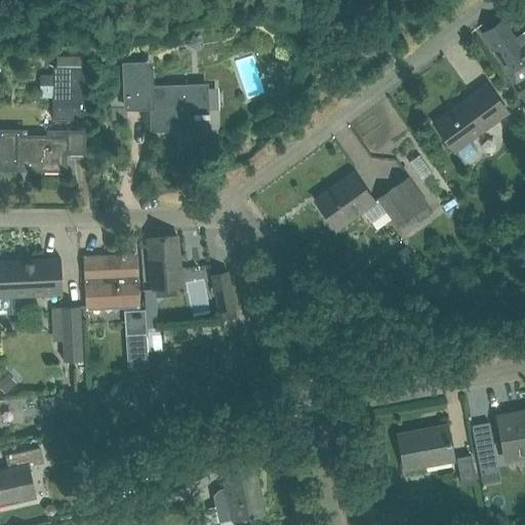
[(482,32),(510,73),(516,81),(524,75),(524,36),(517,41),(501,19),(482,32)]
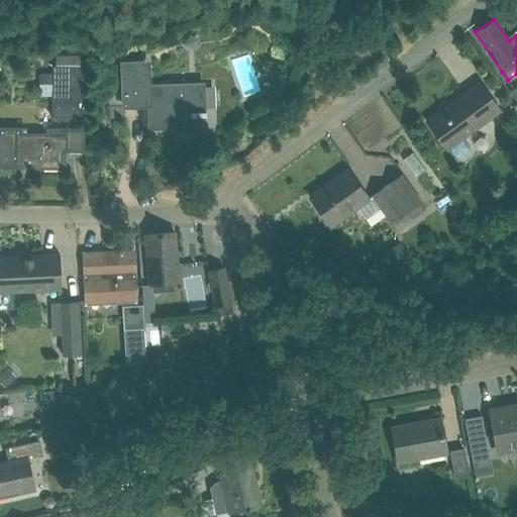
[(116,43),(97,47),(100,60),(118,56),(116,43)]
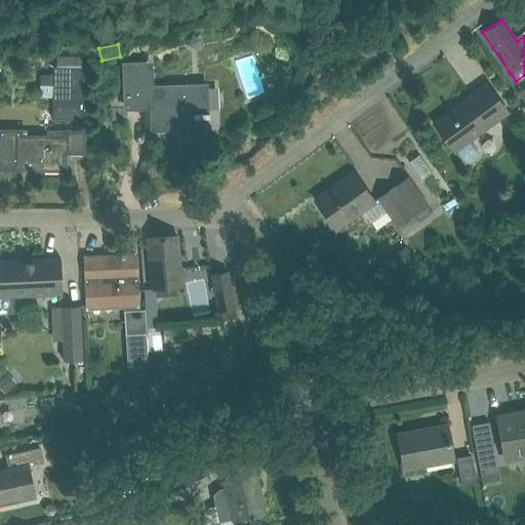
[(83,121),(84,67),(81,68),(82,56),(57,56),(56,67),(53,67),(53,75),(41,75),(40,97),(52,97),(52,120),(83,121)]
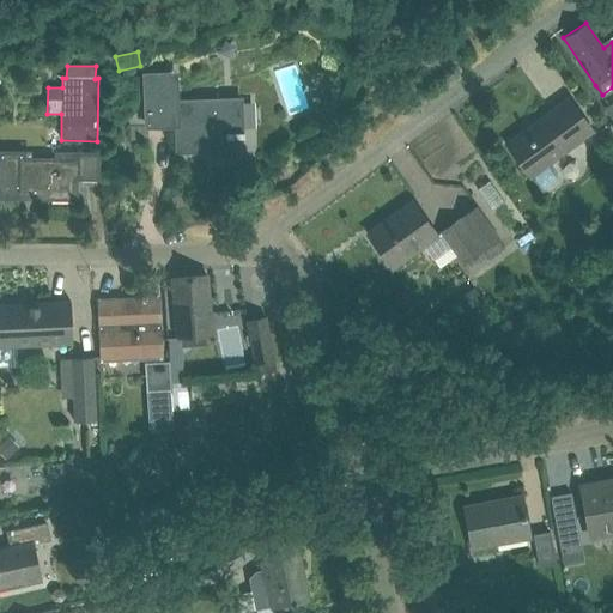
[(244,137),(244,132),(242,99),(176,102),(175,73),(173,74),(173,68),(170,70),(170,74),(144,76),(146,126),(150,126),(176,125),(177,151),(207,150),(207,156),(237,155),(237,138),(244,137)]
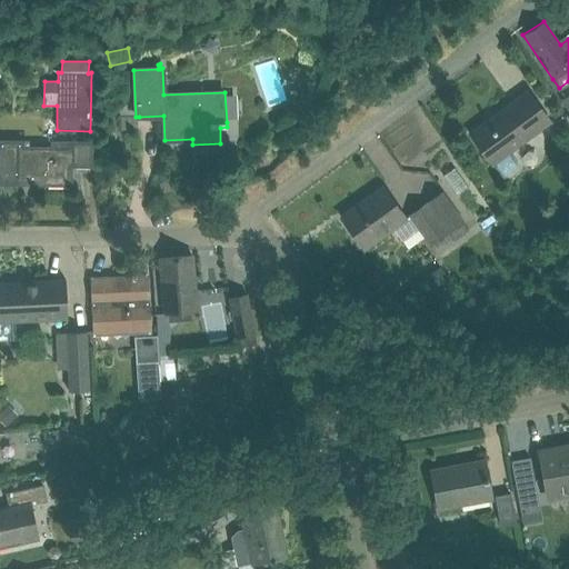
[(313,98),(301,91),(293,105),(307,111),(313,98)]
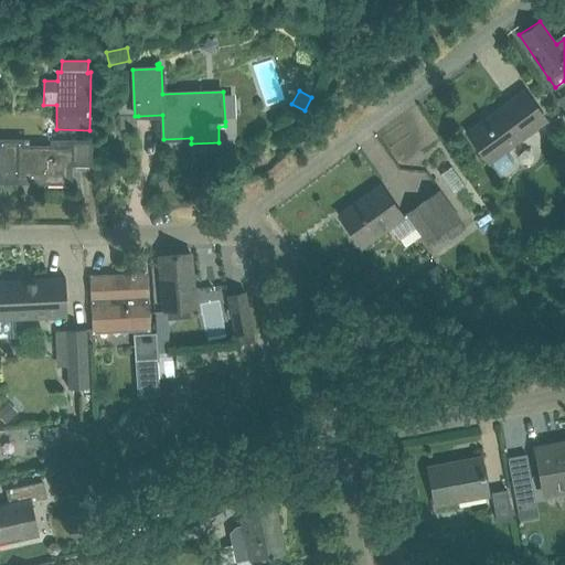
[(467,132),(489,163),(497,173),(500,174),(513,164),(513,162),(505,150),(546,120),(524,91),(467,132)]
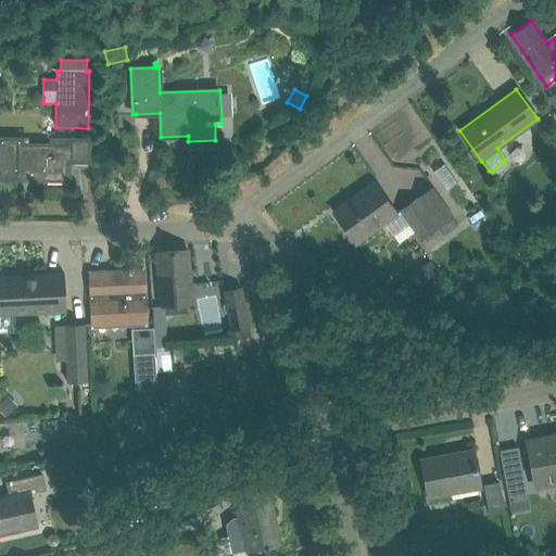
[(136,127),(136,114),(133,114),(122,114),(122,127),(136,127)]
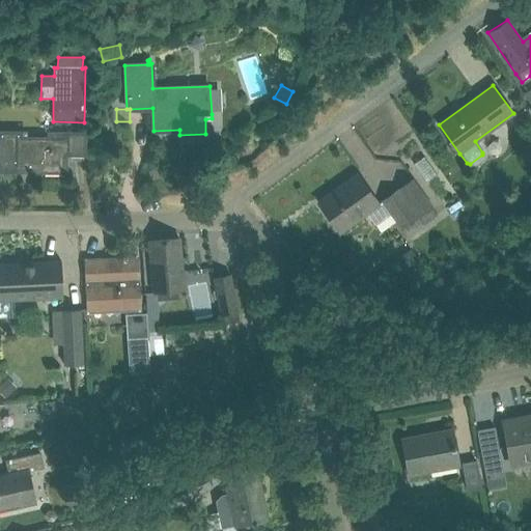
[(86,157),(86,132),(48,132),(48,137),(23,136),(23,131),(0,130),(0,169),(27,170),(27,173),(67,174),(68,157),(86,157)]
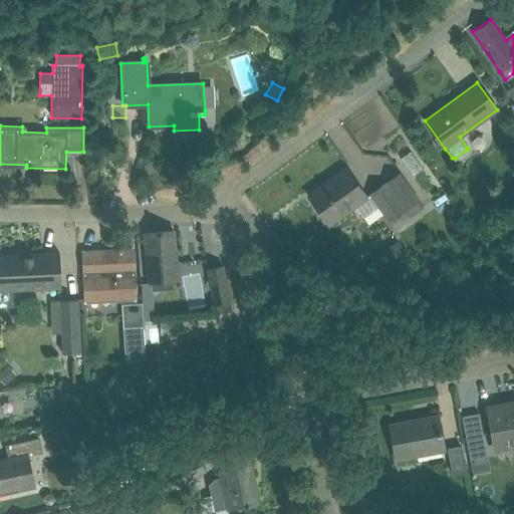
[(408,151),(397,158),(408,175),(419,168),(408,151)]
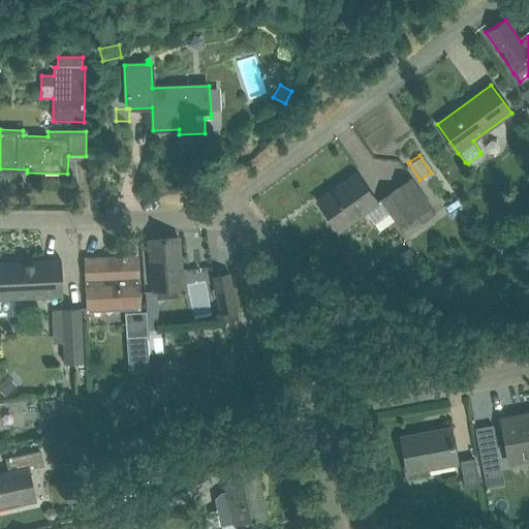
[(355,174),(317,201),(339,231),(366,212),(374,223),(390,212),(401,227),(406,234),(421,223),(415,216),(431,206),(424,195),(411,179),(377,203),(355,174)]
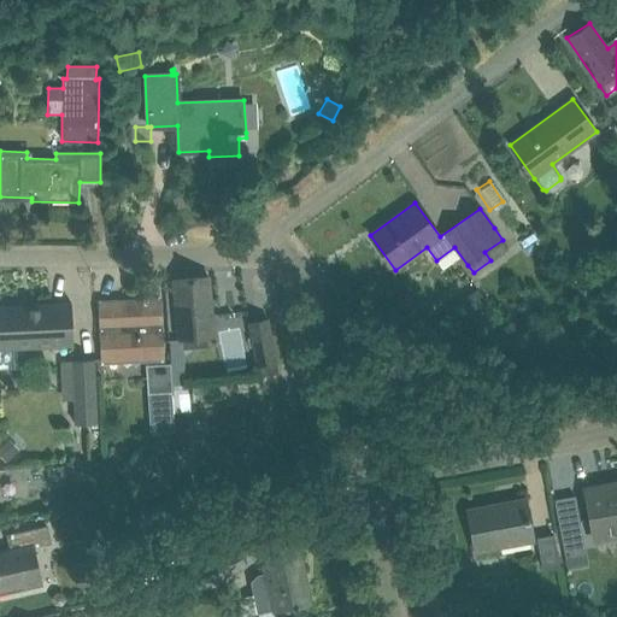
[(209,277),(174,280),(176,304),(180,340),(180,341),(183,341),(192,340),(209,339),(209,336),(206,316),(212,316),(209,277)]
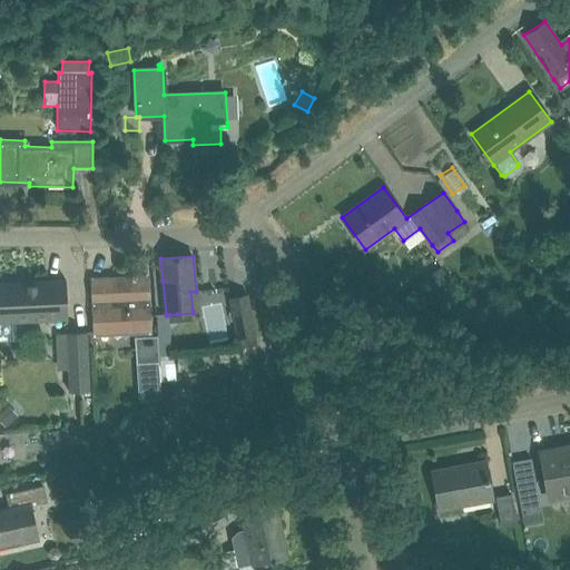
[(449,281),(441,268),(425,277),(433,290),(449,281)]
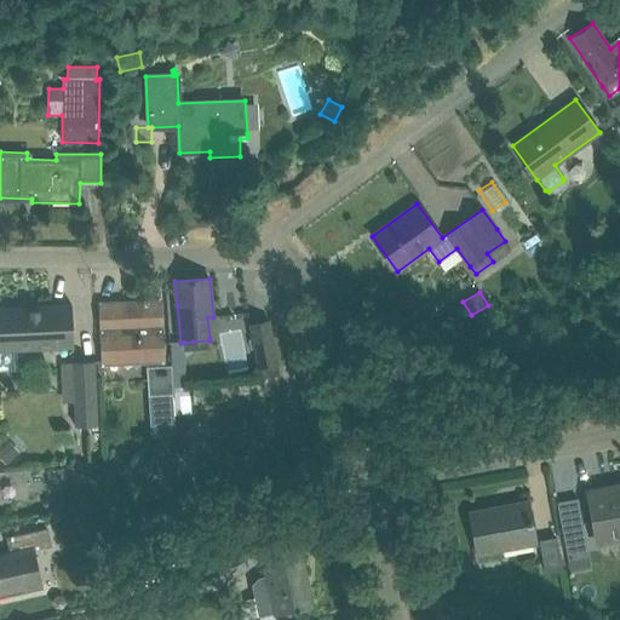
[(122,366),(162,363),(161,340),(160,299),(144,300),(144,303),(101,305),(102,329),(102,366),(122,366)]
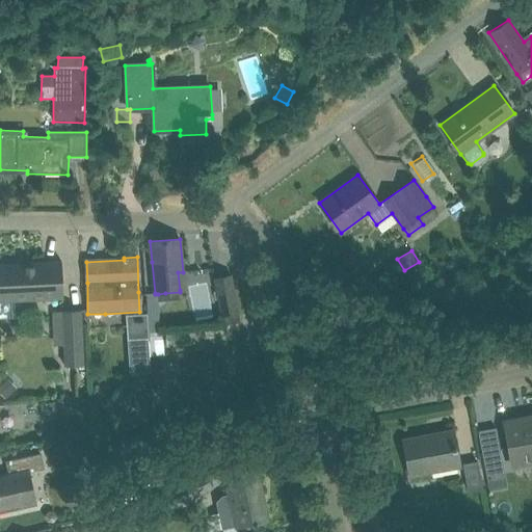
[(61,261),(0,264),(0,318),(15,318),(14,300),(63,298),(62,282),(61,261)]
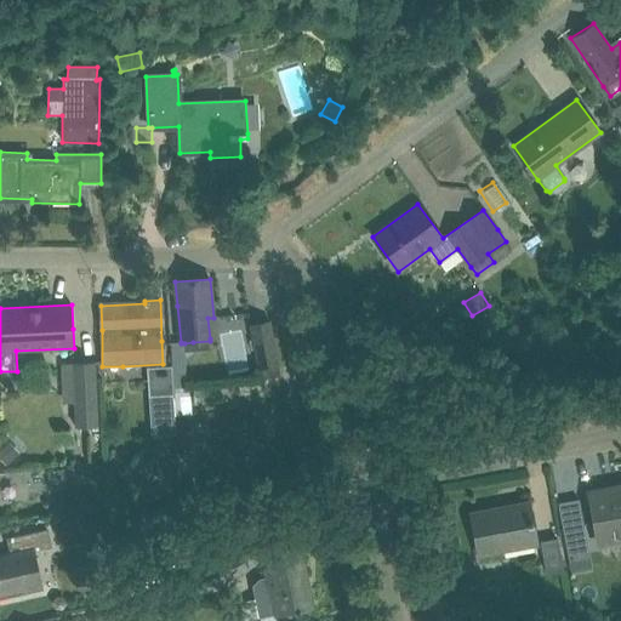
[(244,315),(216,317),(218,369),(245,369),(244,315)]
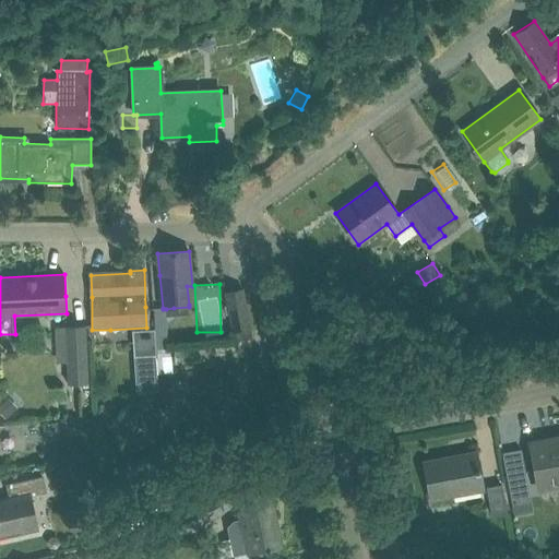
[(252,337),(242,289),(225,293),(235,341),(252,337)]
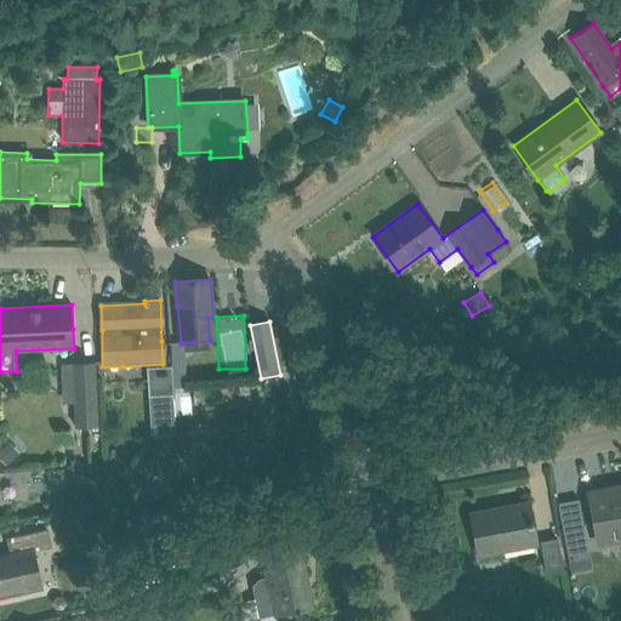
[(73,364),(75,428),(97,427),(93,363),(73,364)]
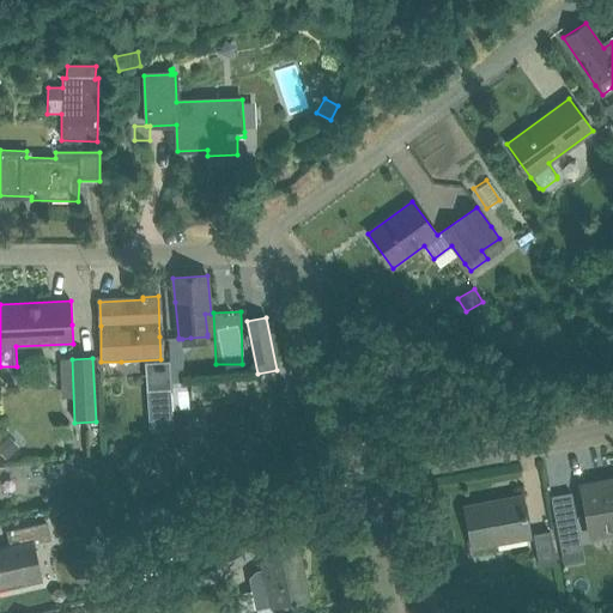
[(168,363),(145,364),(146,392),(170,390),(168,363)]
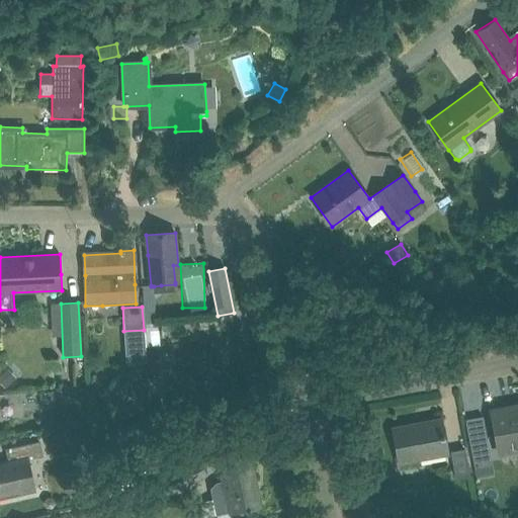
[(146,346),(125,347),(126,363),(147,362),(146,346)]
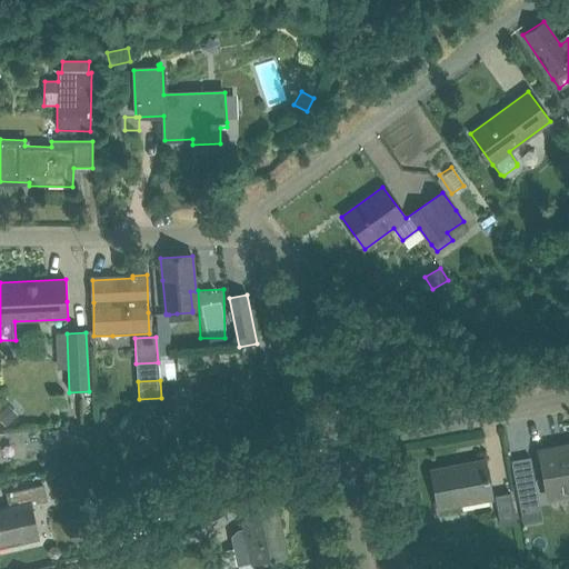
[(8,405),(0,411),(0,421),(6,427),(18,415),(8,405)]
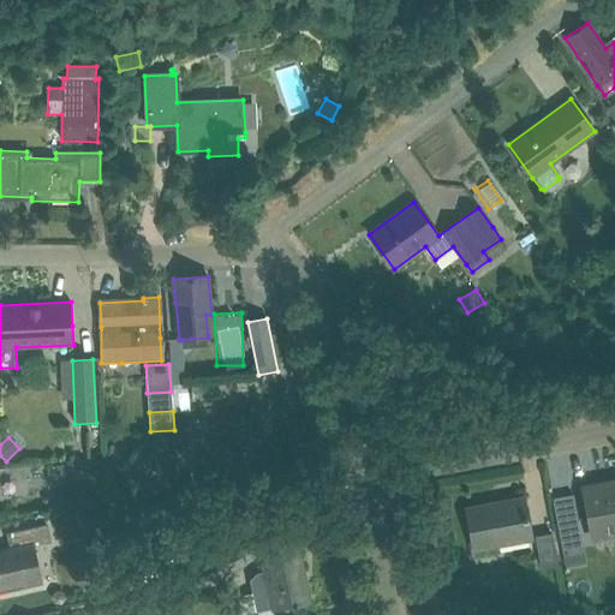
[(78,459),(66,461),(66,471),(79,470),(78,459)]
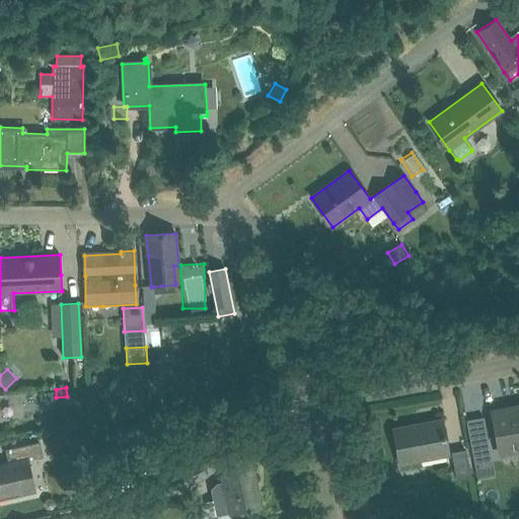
[(509,454),(518,452),(518,404),(492,411),(499,448),(505,447),(507,447),(509,454)]
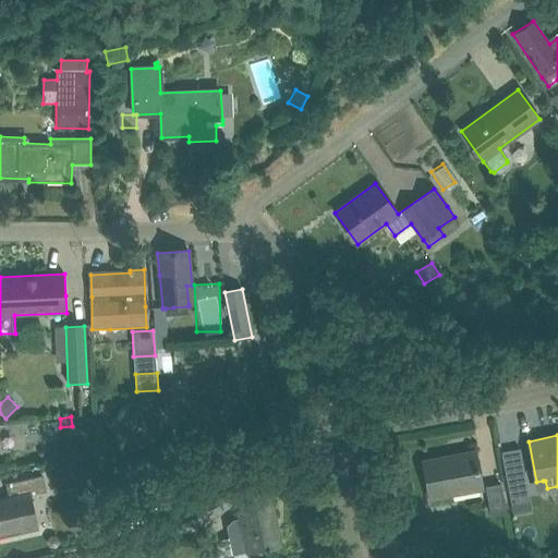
[(519,448),(501,451),(509,487),(526,484),(519,448)]
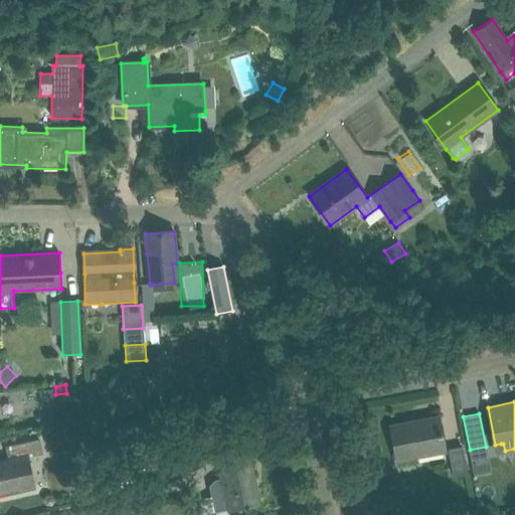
[(397,460),(445,451),(439,416),(390,425),(397,460)]
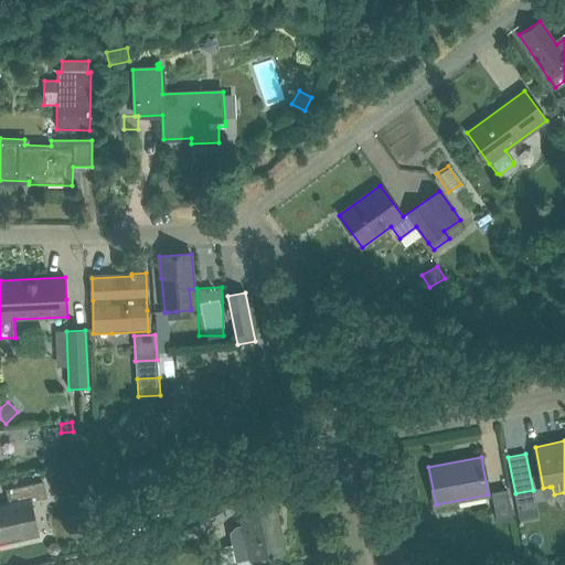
[(156,467),(130,479),(138,492),(162,480),(156,467)]
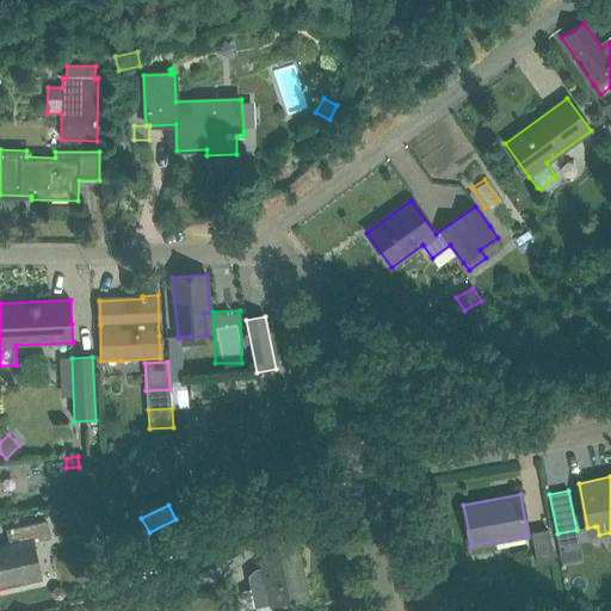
[(0,586),(4,586),(39,578),(31,541),(49,537),(45,520),(6,530),(10,545),(0,547),(0,586)]
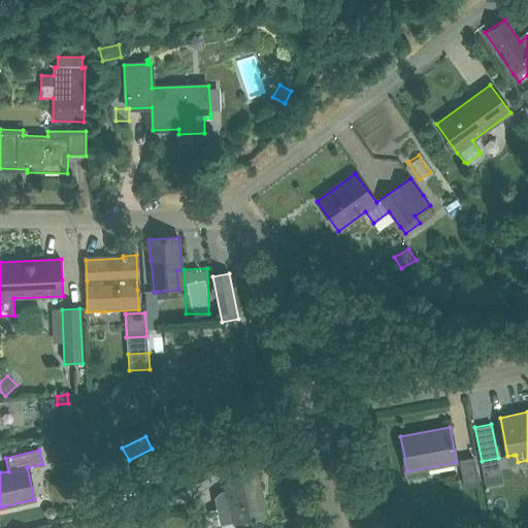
[(475,458),(459,460),(464,487),(481,484),(475,458)]
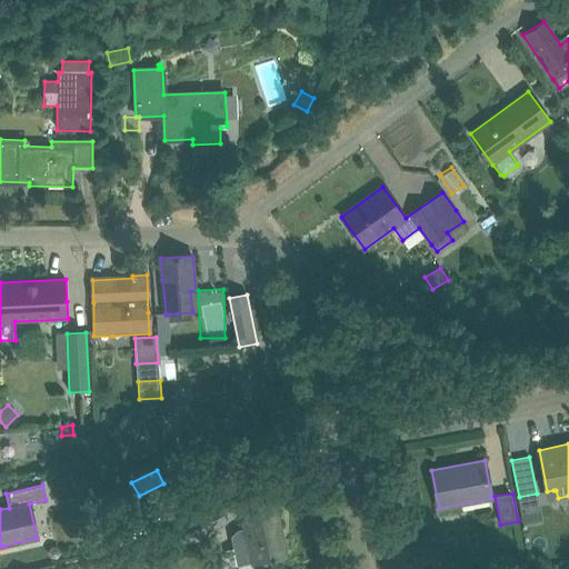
[(275,500),(252,505),(240,508),(246,531),(240,532),(233,537),(231,543),(236,567),(287,556),(275,500)]
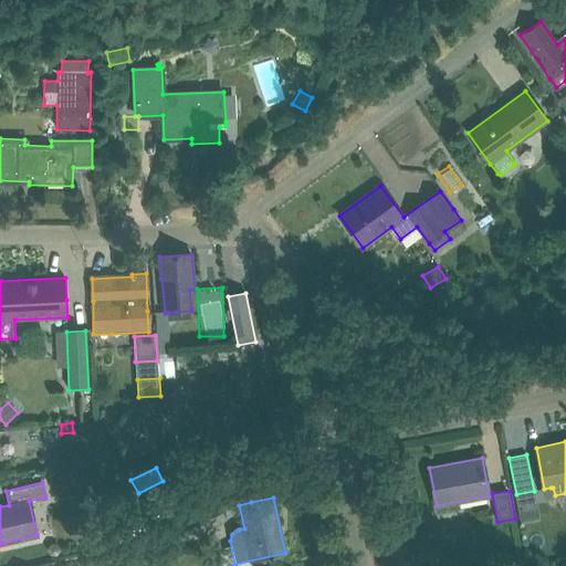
[(50,555),(58,556),(62,548),(55,542),(51,543),(46,548),(50,555)]
